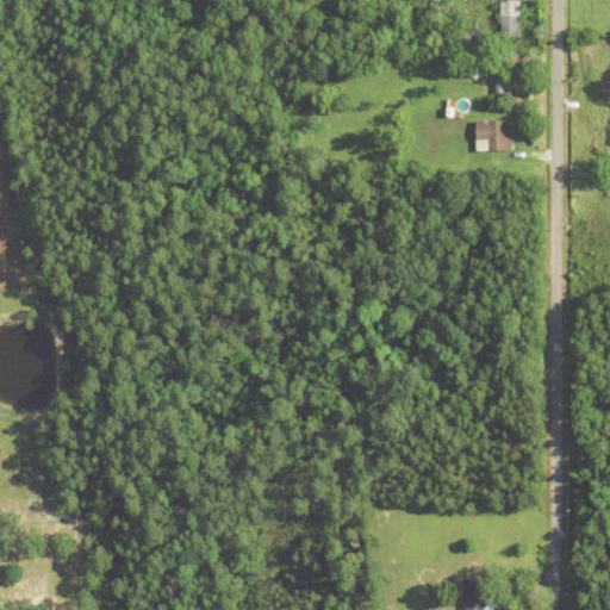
[(499,38),(499,32),(502,32),(502,1),(521,1),(521,38),(499,38)]
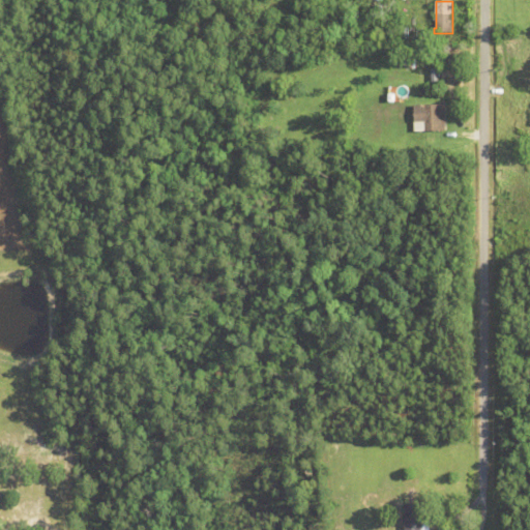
[(377,69),(377,60),(387,60),(386,69),(377,69)]
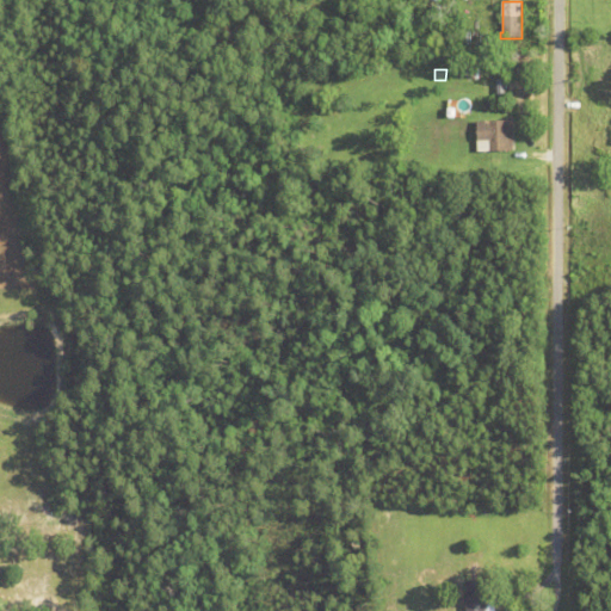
[(497,80),(506,80),(506,94),(498,94),(497,80)]
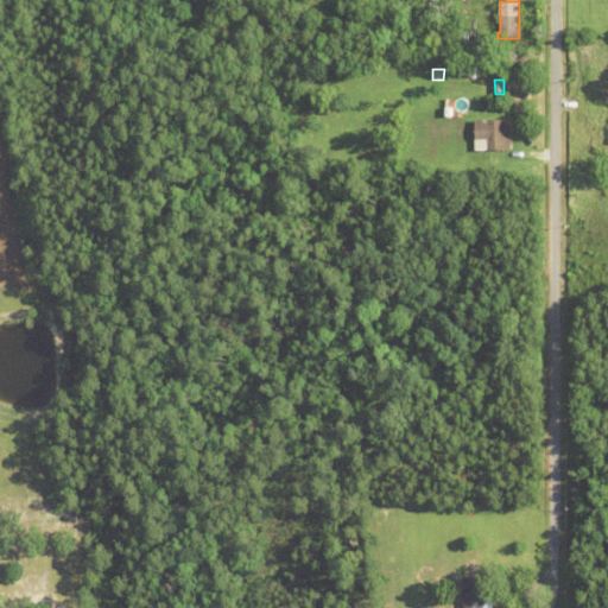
[(475,121),(511,121),(511,152),(475,152),(475,121)]
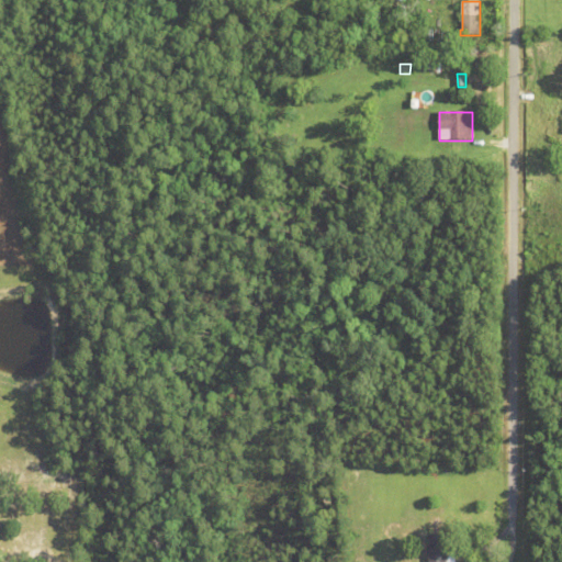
[(429,561),(430,536),(456,536),(454,561),(429,561)]
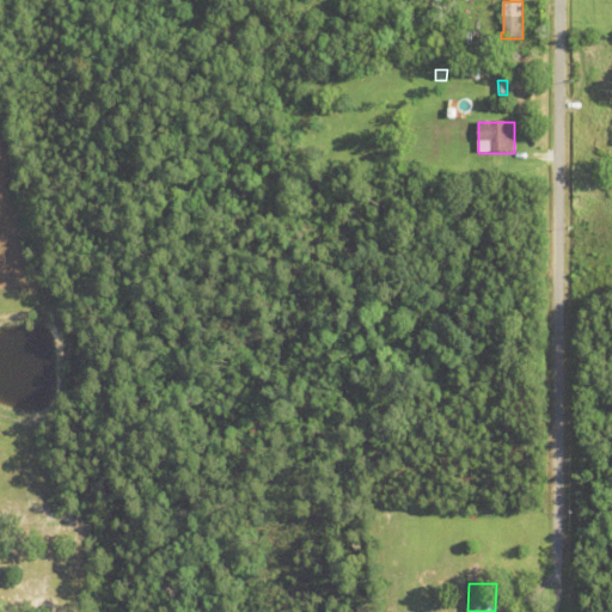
All buildings are outlined.
